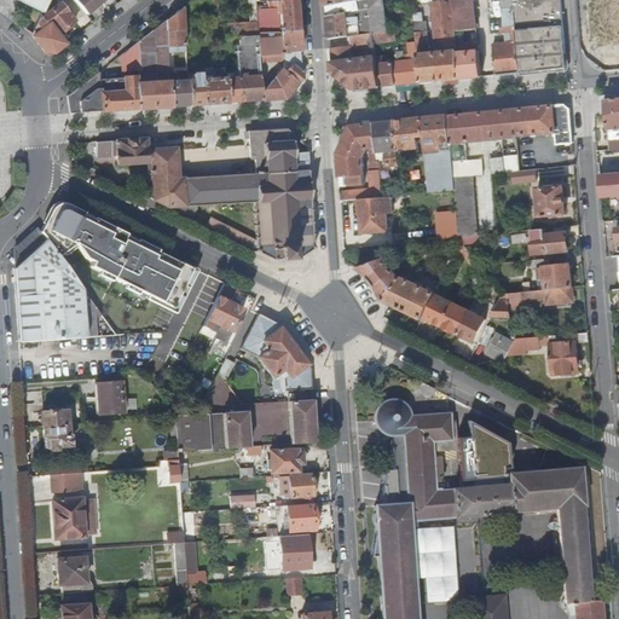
[(13,0),(40,13),(46,0),(13,0)]
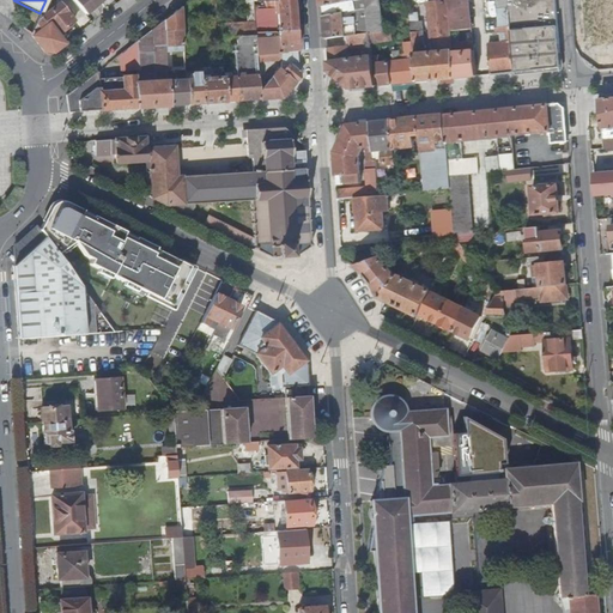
[(41,18),(38,14),(30,34),(44,50),(54,52),(66,43),(59,34),(74,20),(56,0),(54,0),(46,7),(49,11),(41,18)]
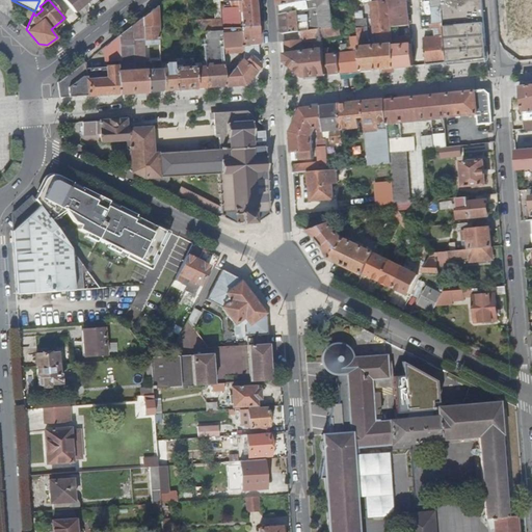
[(62,0),(74,12),(88,0),(62,0)]
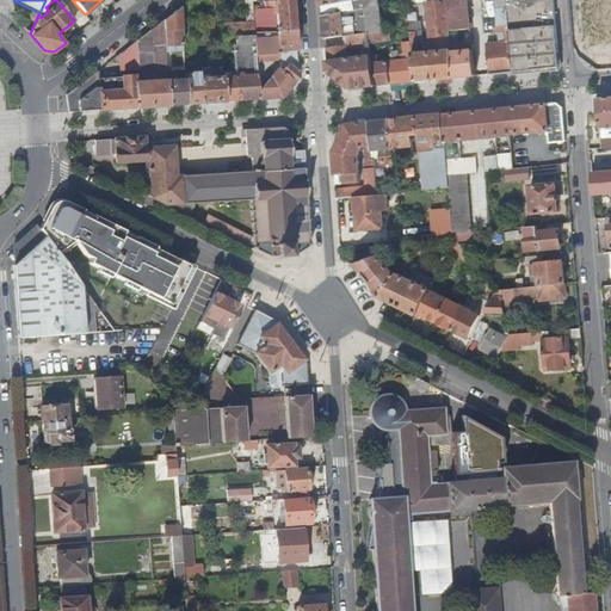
[(246,23),(220,24),(221,37),(254,35),(252,0),(251,0),(245,0),(246,13),(245,13),(246,23)]
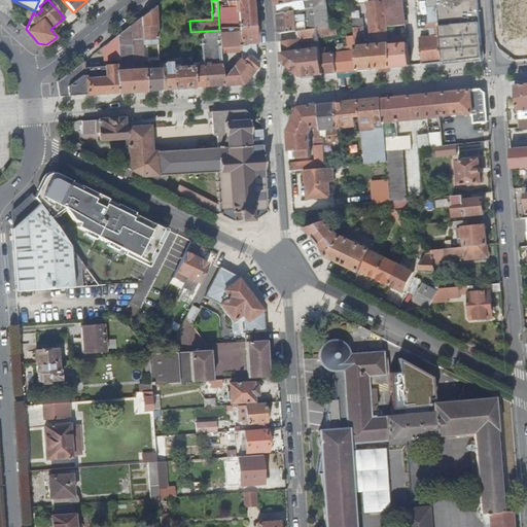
[(221,0),(217,0),(219,30),(220,47),(239,45),(238,34),(235,34),(234,28),(239,28),(236,0),(221,0)]
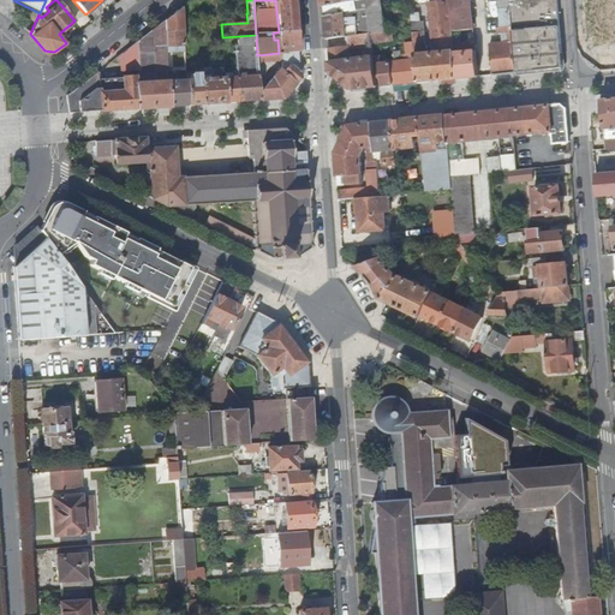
[(296,5),(294,0),(275,0),(279,33),(297,31),(296,5)]
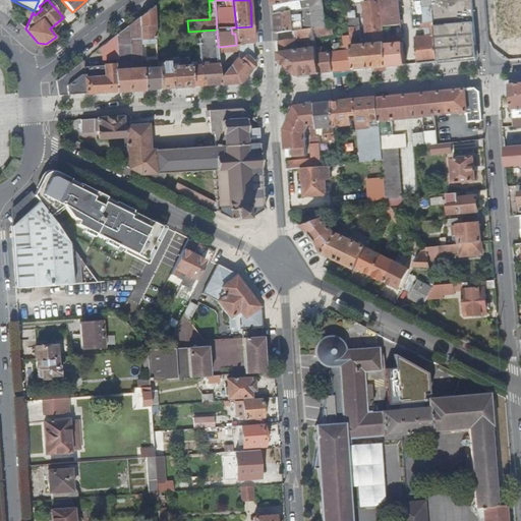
[(326,29),(323,0),(317,0),(309,2),(301,4),(276,6),(277,20),(278,34),(292,32),(313,30),(326,29)]
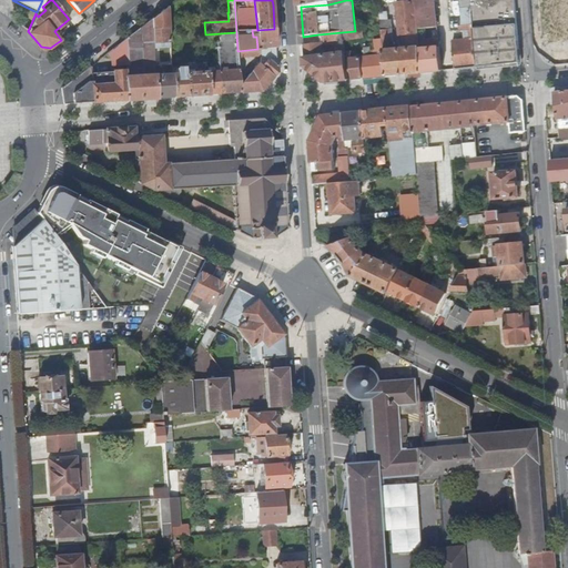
[(375,0),(376,6),(396,3),(399,37),(404,36),(406,48),(394,49),(392,30),(379,31),(382,40),(386,75),(402,74),(422,72),(418,41),(417,30),(413,0),(375,0)]
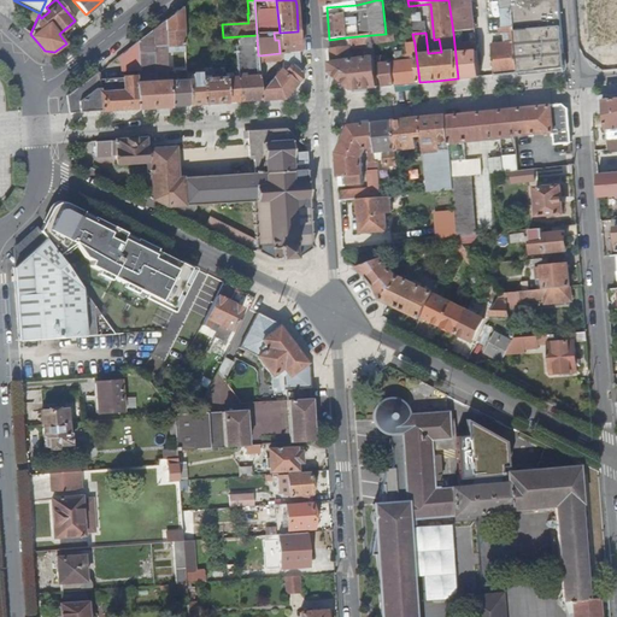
[(448,0),(453,33),(474,30),(470,0),(448,0)]
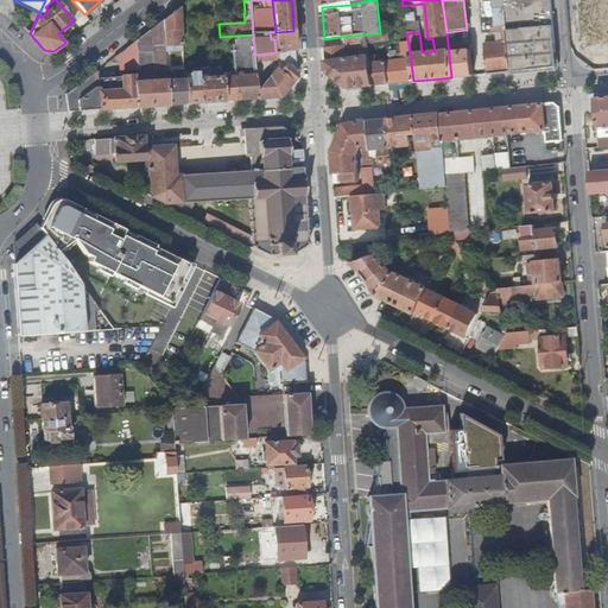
[(499,73),(511,71),(504,0),(492,0),(494,23),(495,32),(495,43),(499,73)]
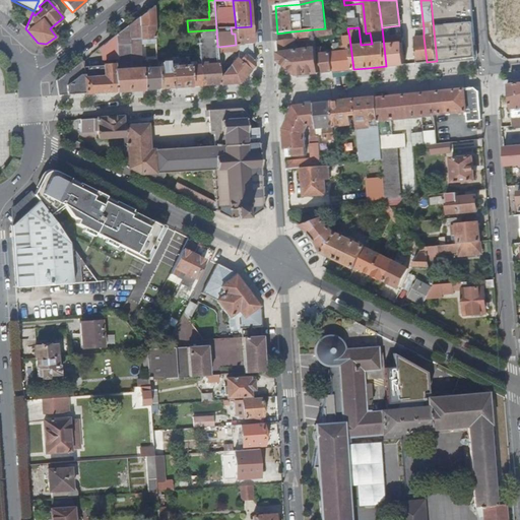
[(431,0),(437,61),(475,57),(470,0),(431,0)]
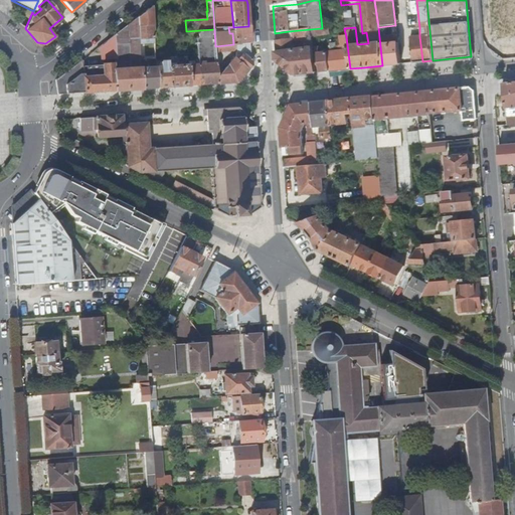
[(154,44),(152,5),(137,16),(139,44),(149,44),(154,44)]
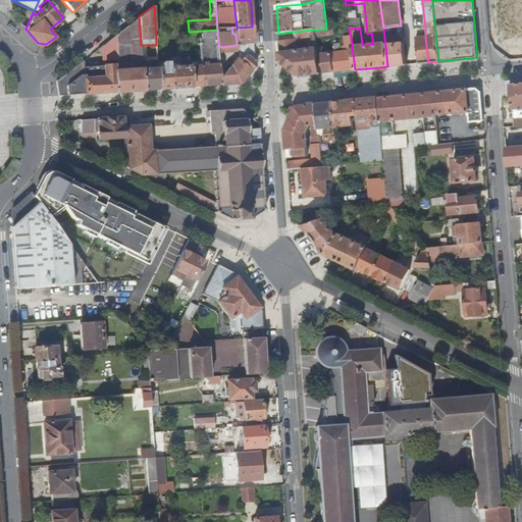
[(344,5),(333,6),(336,36),(348,35),(344,5)]
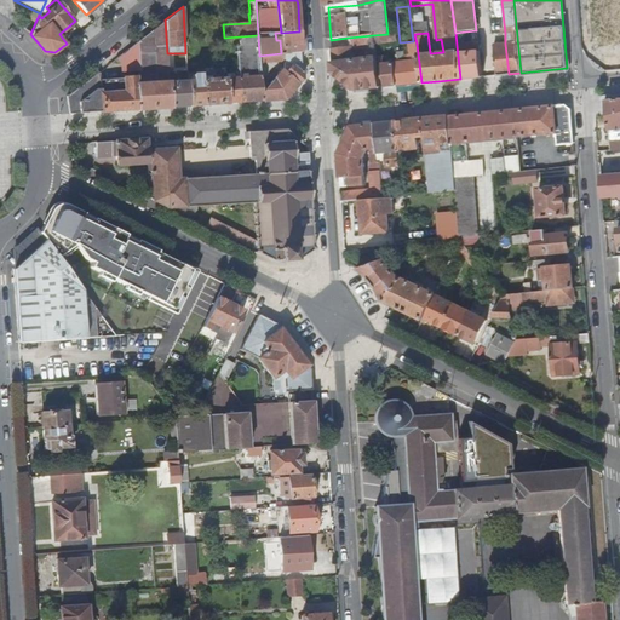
[(167,53),(165,19),(137,41),(139,72),(141,79),(155,78),(156,84),(141,85),(143,109),(171,107),(170,84),(168,68),(167,53)]
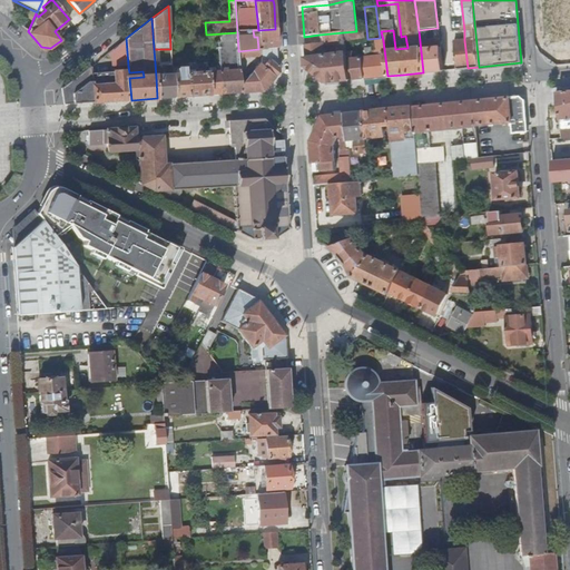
[(267,48),(276,48),(275,35),(275,29),(258,30),(253,30),(254,37),(257,37),(258,49),(259,49),(267,48)]
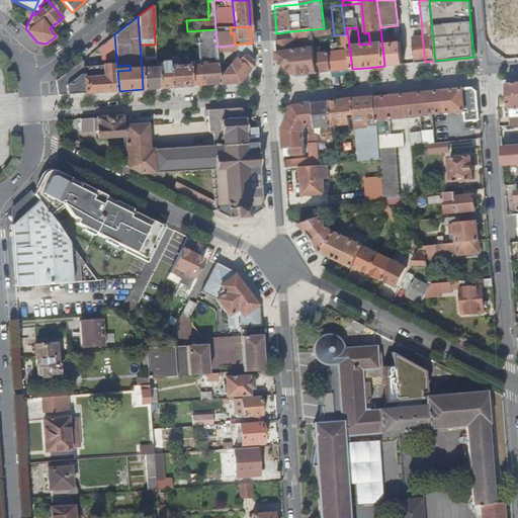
[(330,28),(324,28),(312,29),(313,38),(331,36),(330,28)]
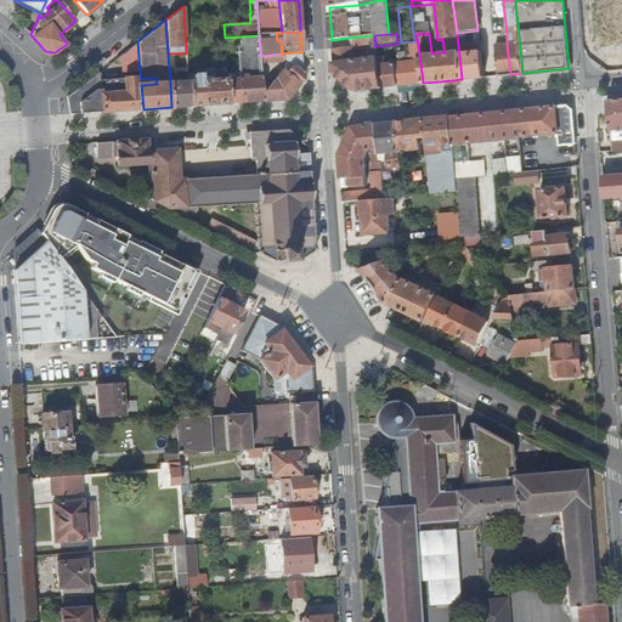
[(259,35),(225,38),(225,41),(241,40),(243,78),(227,79),(230,103),(264,101),(263,92),(260,63),(260,56),(259,35)]
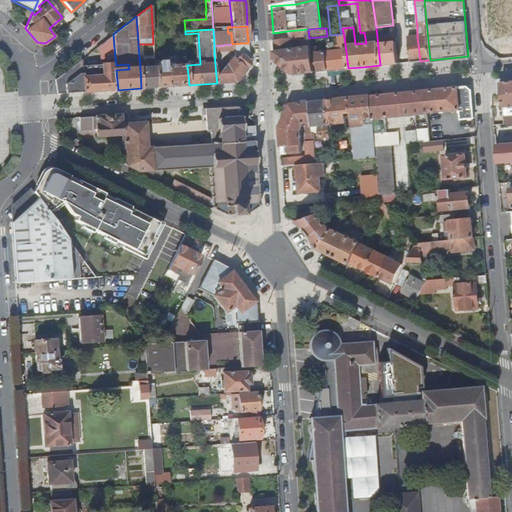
[(290,38),(290,42),(309,40),(309,38),(308,29),(287,31),(287,39),(290,38)]
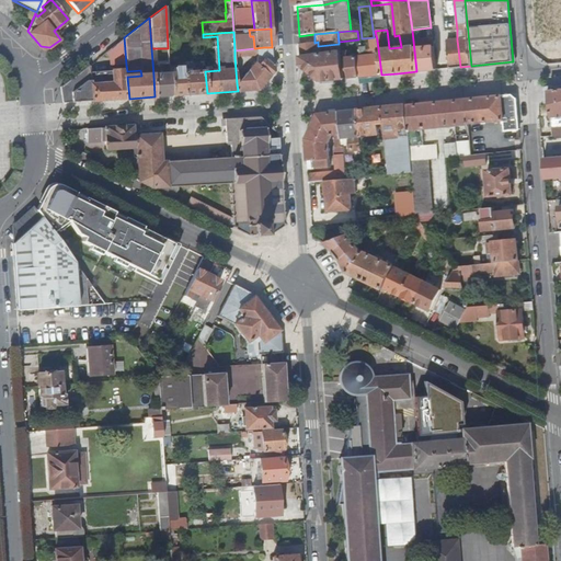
[(203,37),(203,34),(195,35),(196,53),(204,52),(203,37)]
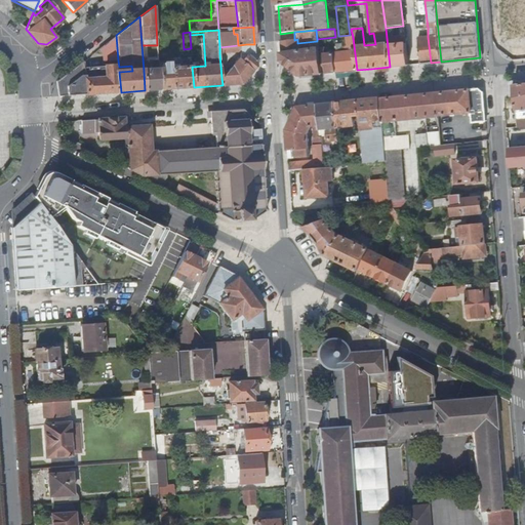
[(116,35),(99,48),(106,54),(107,62),(118,61),(116,35)]
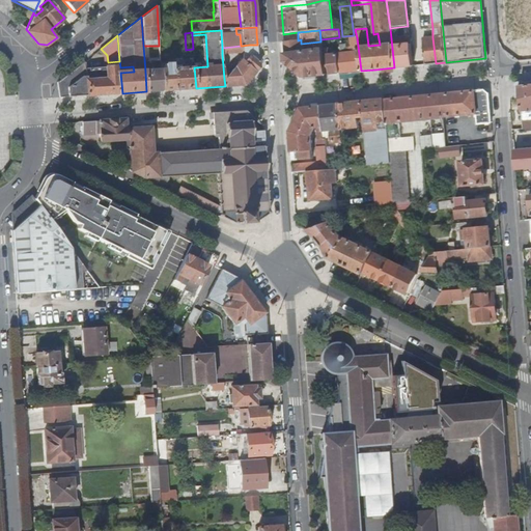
[(391,38),(394,67),(400,67),(414,65),(411,44),(410,44),(404,45),(403,36),(391,38)]
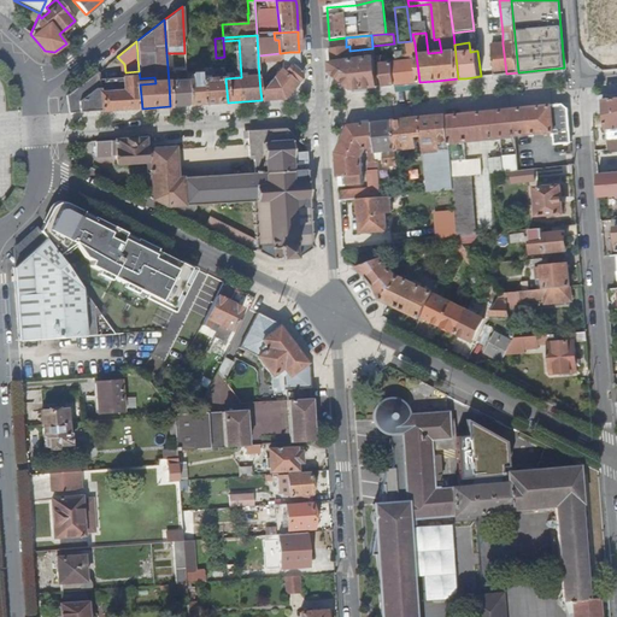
[(382,77),(383,86),(401,84),(419,82),(415,43),(406,45),(409,56),(403,56),(404,62),(386,63),(385,56),(377,57),(380,77),(382,77)]
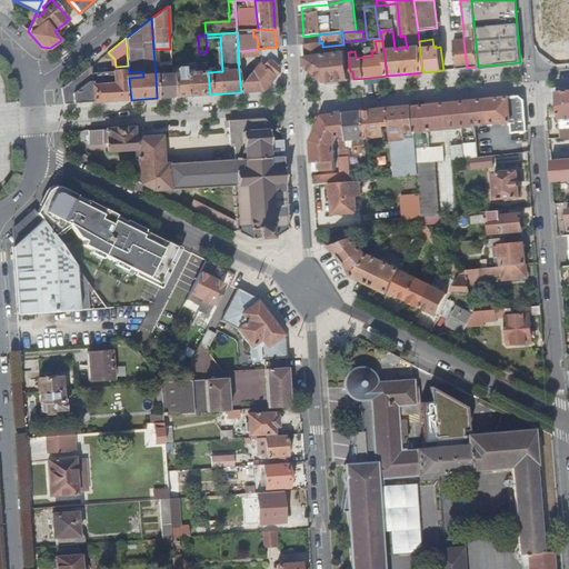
[(456,69),(467,68),(463,40),(453,42),(456,69)]
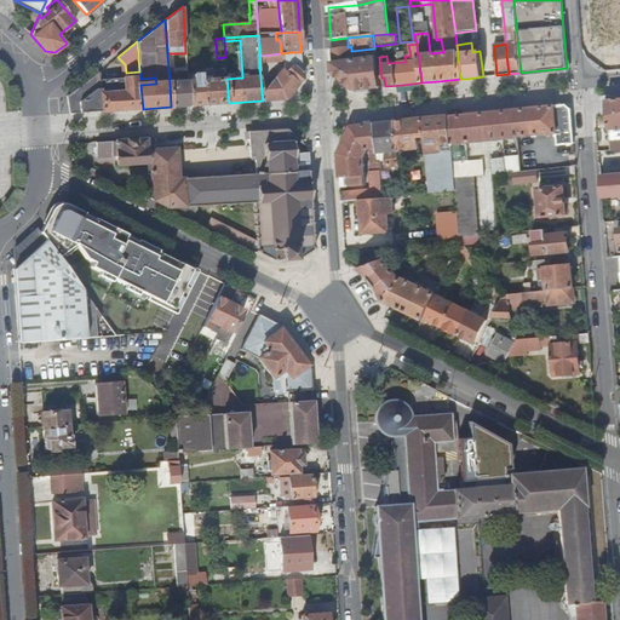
[(367,89),(380,87),(375,57),(352,61),(351,51),(351,46),(348,47),(331,50),(332,70),(340,78),(354,90),(367,89)]
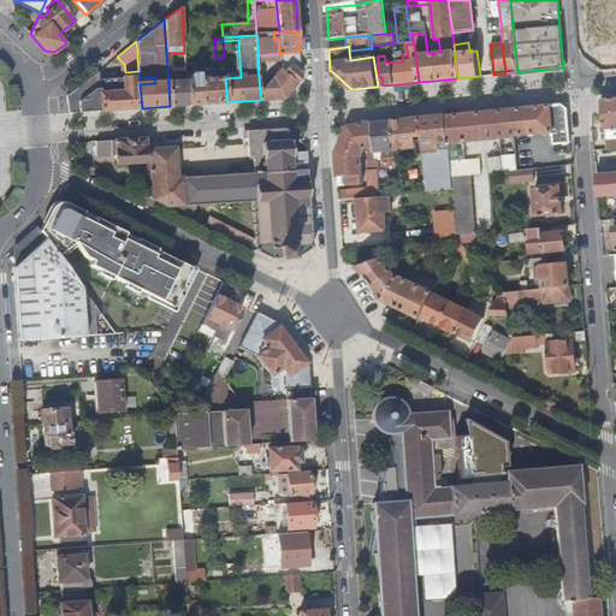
[(280,53),(282,60),(258,63),(260,92),(280,70),(283,72),(294,60),(289,60),(289,52),(280,53)]
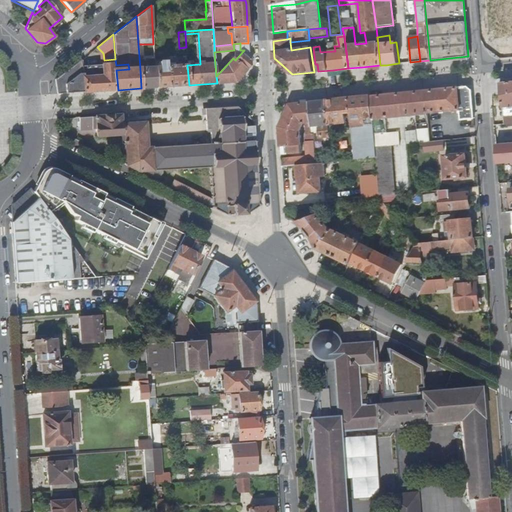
[(249,54),(248,43),(240,43),(240,50),(244,50),(235,60),(246,69),(250,65),(249,54)]
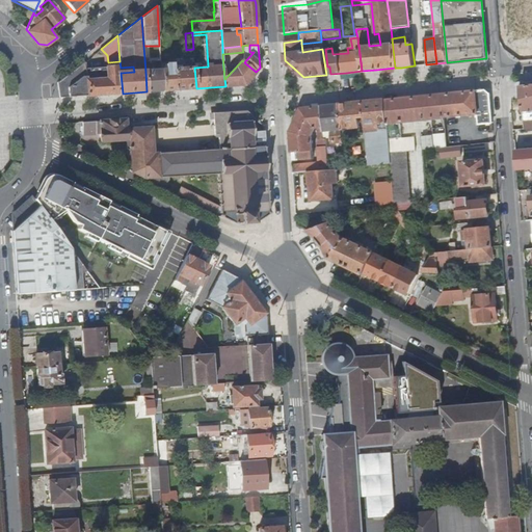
[(154,58),(154,46),(143,46),(144,58),(154,58)]
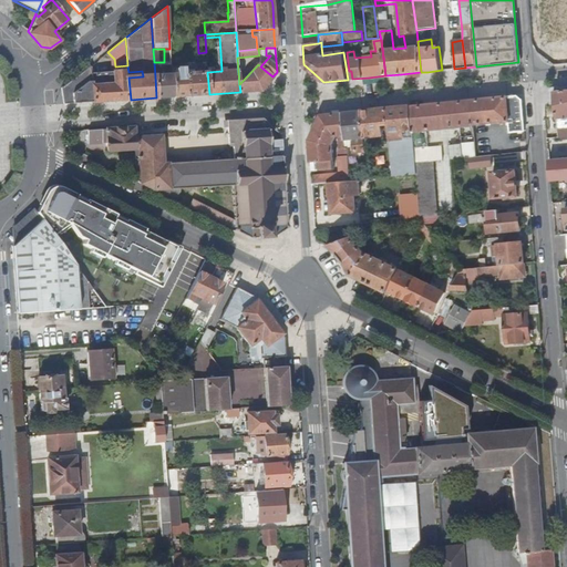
[(240,92),(260,91),(272,76),(260,66),(258,64),(239,84),(240,92)]
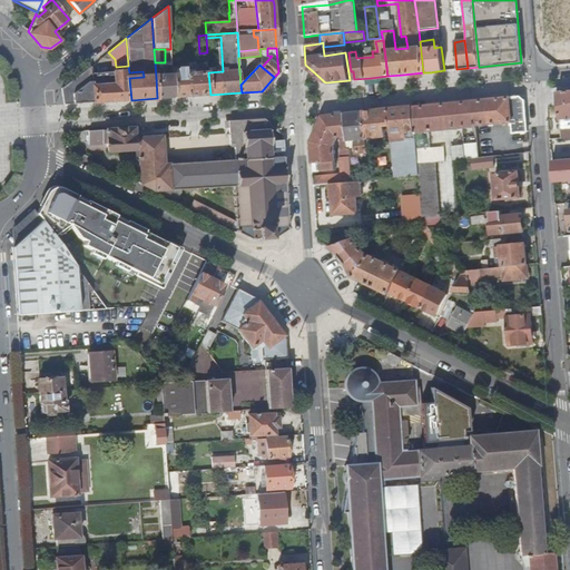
[(92,75),(90,66),(61,88),(65,105),(87,102),(127,100),(125,78),(125,71),(92,75)]
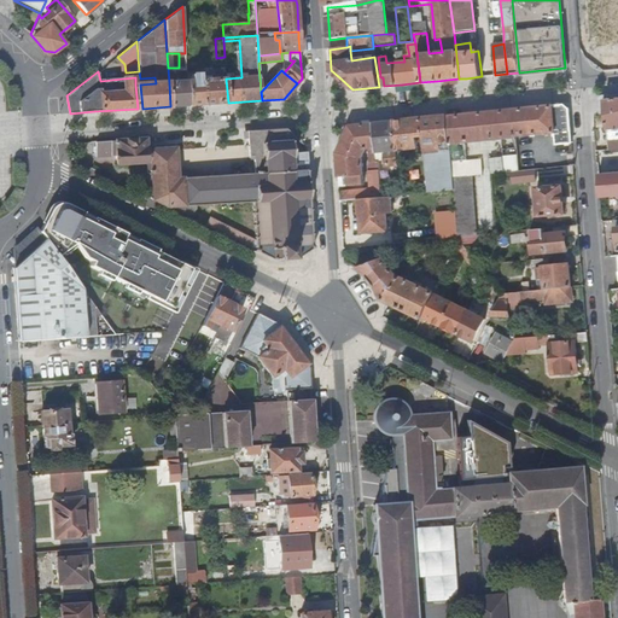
[(188,105),(228,103),(226,79),(200,80),(200,74),(186,75),(187,81),(188,105)]
